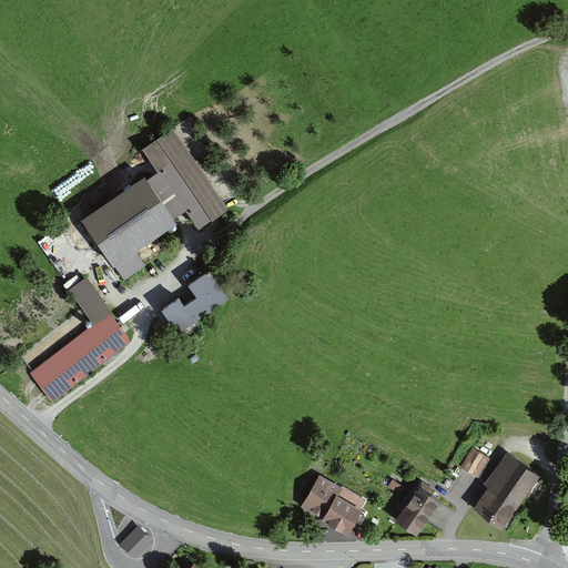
[(142,175),(78,219),(121,281),(145,264),(135,251),(175,223),(171,219),(183,210),(196,230),(229,208),(172,128),(141,150),(156,172),(144,180),(142,175)]
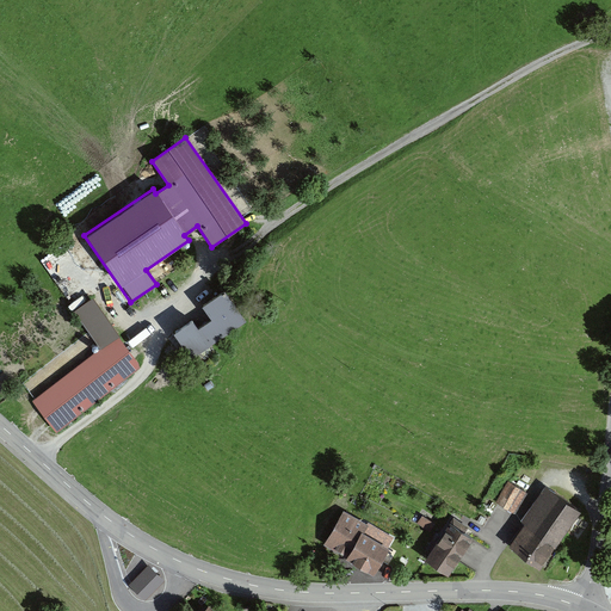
[(192,358),(245,322),(223,291),(201,307),(210,320),(197,329),(191,321),(174,333),(192,358)]
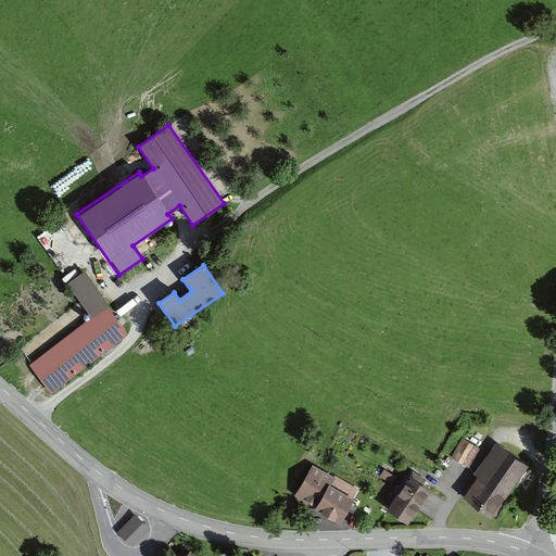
[(52,392),(128,335),(127,329),(109,305),(110,304),(86,269),(67,282),(92,316),(29,364),(52,392)]
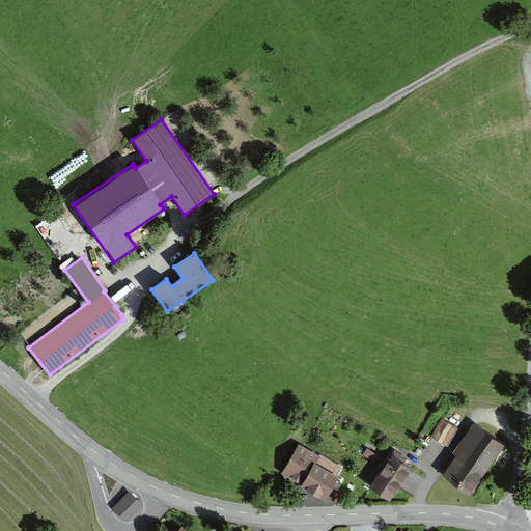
[(432,437),(449,446),(460,425),(443,416),(432,437)]
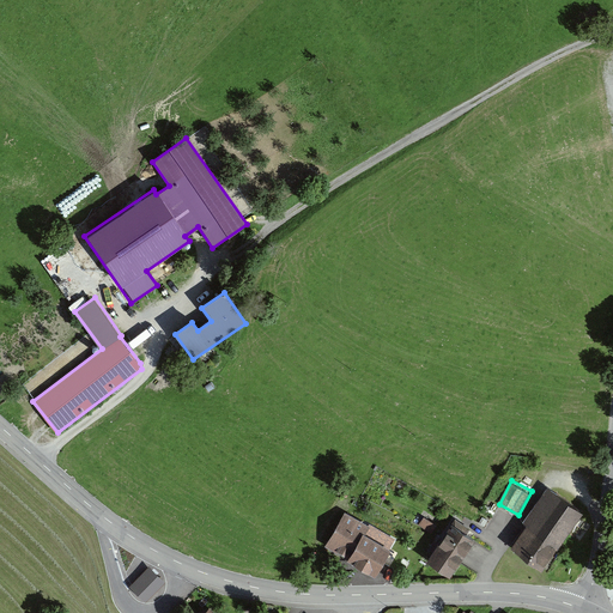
[(582,510),(548,489),(510,547),(544,570),(582,510)]
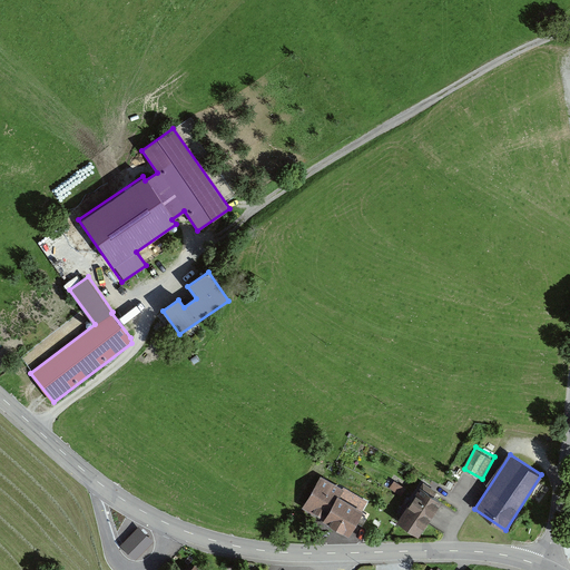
[(321,521),(346,536),(362,510),(341,498),(345,491),(321,477),(303,508),(322,519),(321,521)]
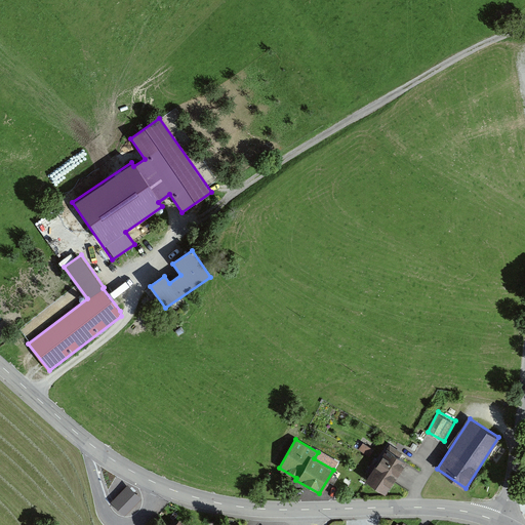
[(405,465),(385,450),(363,480),(384,495),(405,465)]
